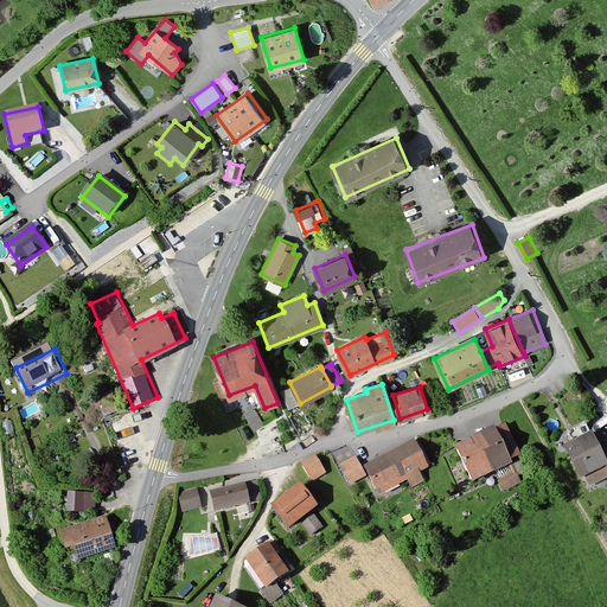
[(606,455),(606,457),(593,432),(590,433),(585,422),(568,430),(573,441),(564,446),(581,478),(606,465),(606,455)]
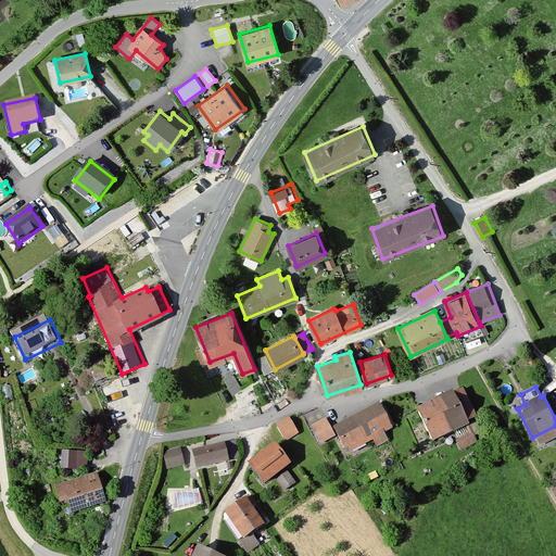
[(476,421),(462,389),(419,408),(434,440),(453,431),(460,450),(478,442),(469,425),(476,421)]
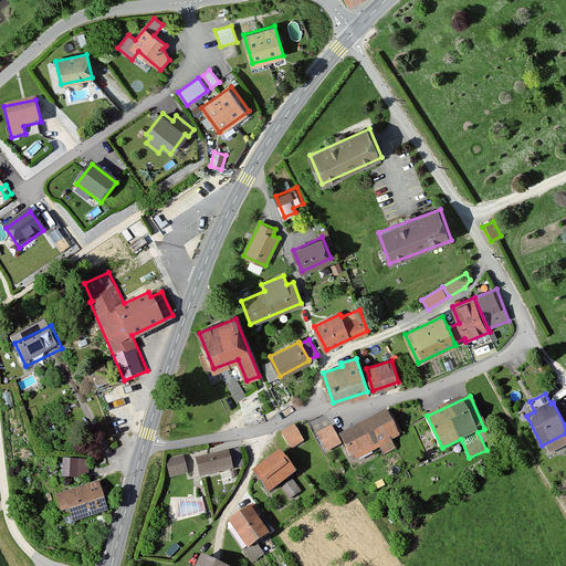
[(401,436),(390,413),(344,437),(357,462),(383,450),(385,454),(399,448),(395,439),(401,436)]
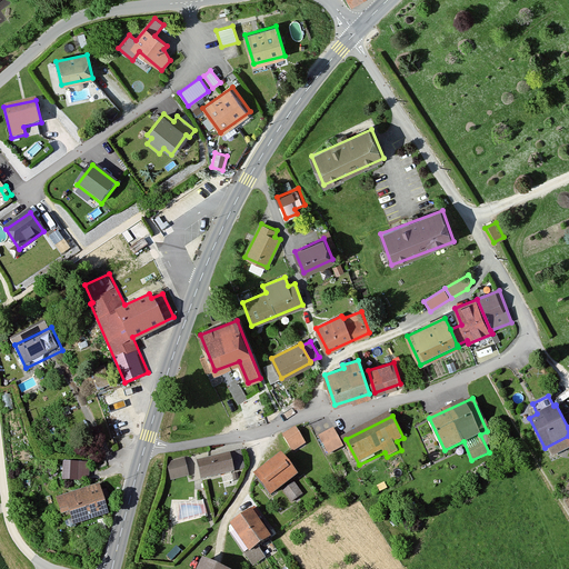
[(305,443),(296,428),(283,436),(293,451),(305,443)]
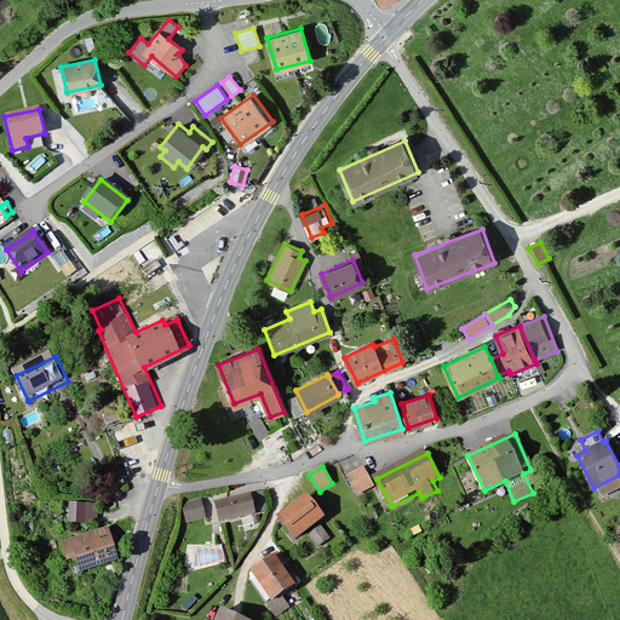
[(373,486),(363,468),(348,475),(357,494),(373,486)]
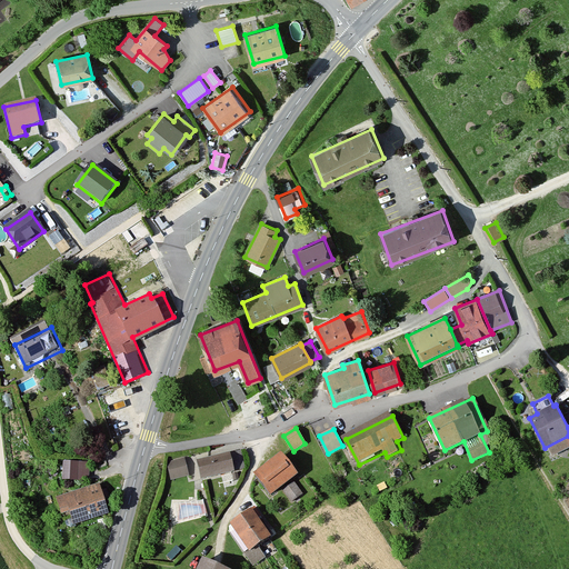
[(245,469),(240,451),(198,461),(202,479),(245,469)]
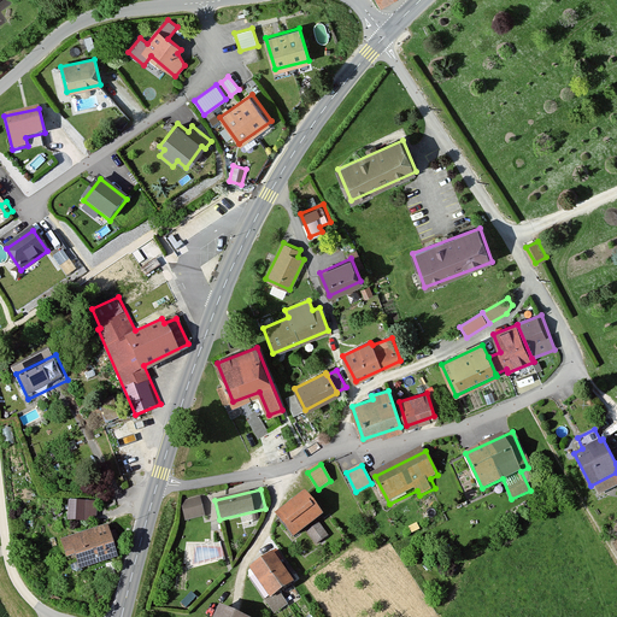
[(322,516),(305,493),(276,516),(293,538),(322,516)]
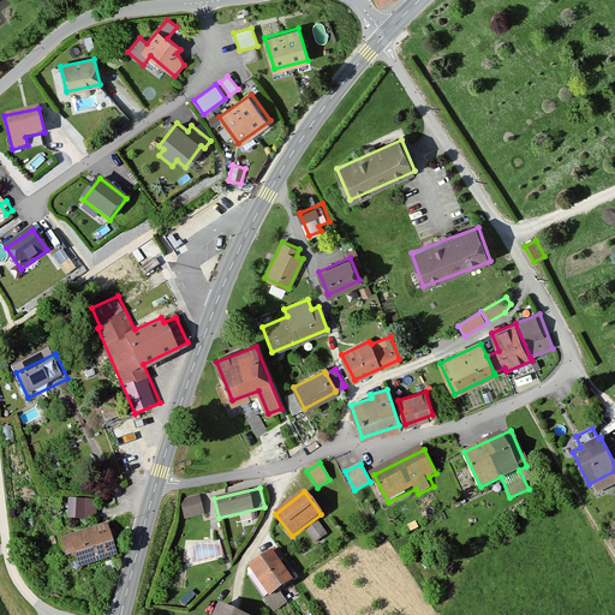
[(204,513),(199,495),(180,501),(185,519),(204,513)]
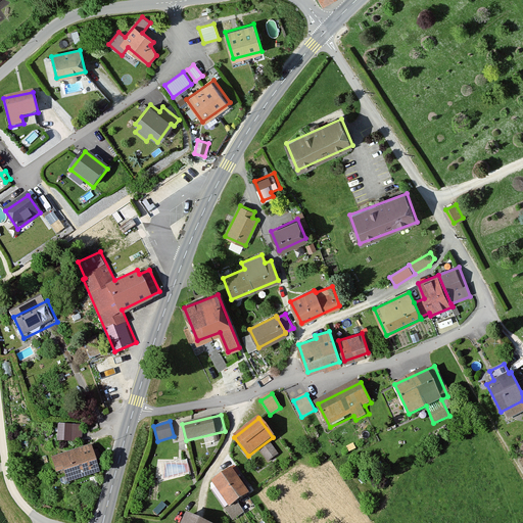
[(79,427),(58,425),(56,440),(77,442),(79,427)]
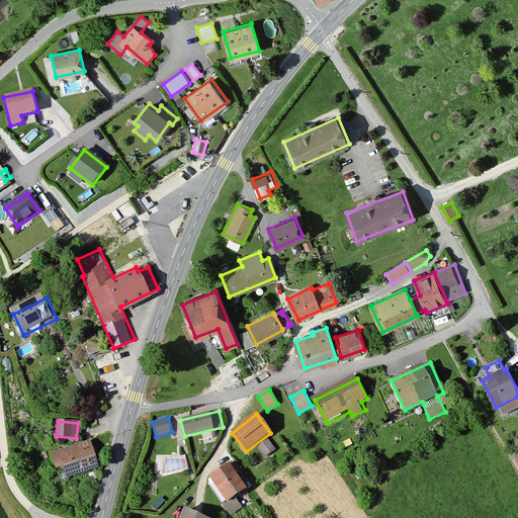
[(268,439),(257,446),(265,457),(276,450),(268,439)]
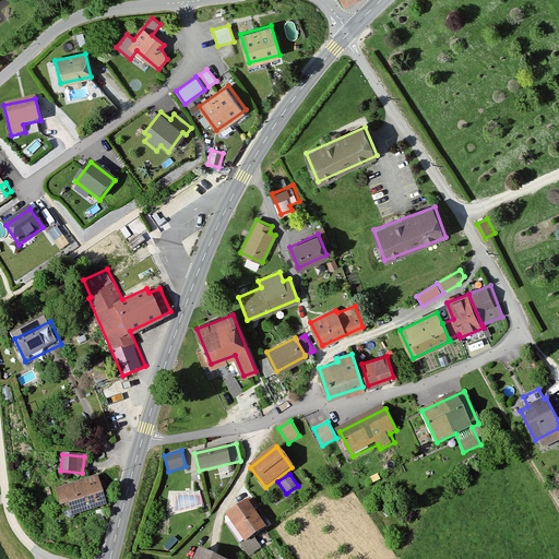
[(107,507),(97,477),(55,490),(59,506),(69,503),(73,516),(107,507)]
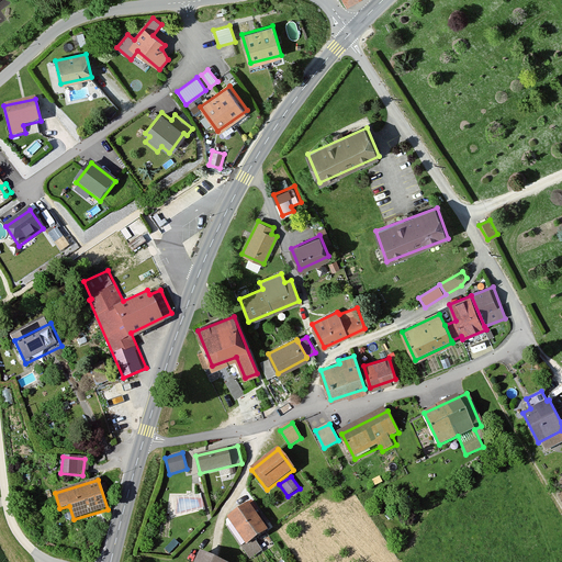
[(266,531),(248,504),(227,518),(246,547),(243,549),(249,559),(262,551),(254,539),(266,531)]
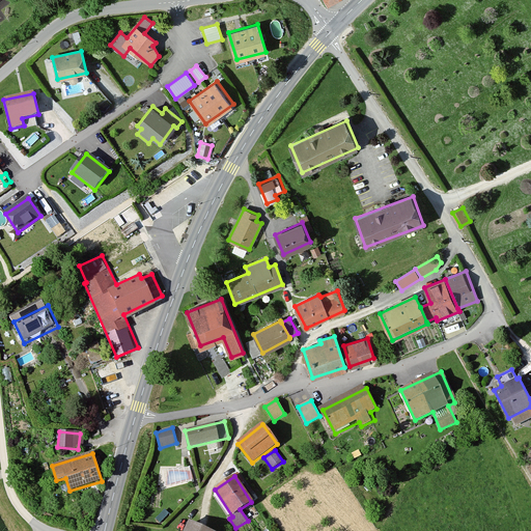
[(164,509),(156,520),(161,524),(169,513),(164,509)]
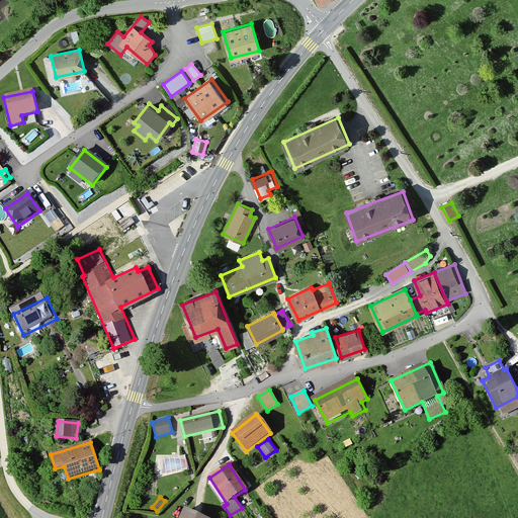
All buildings are outlined.
